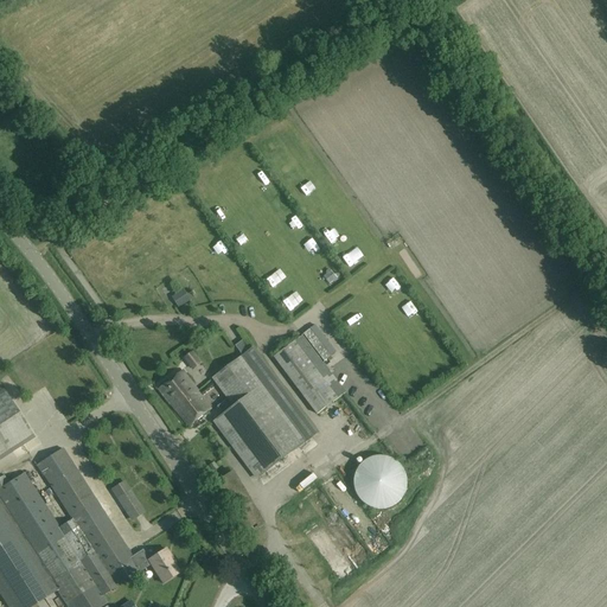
[(183,289),(173,296),(180,308),(191,301),(183,289)]
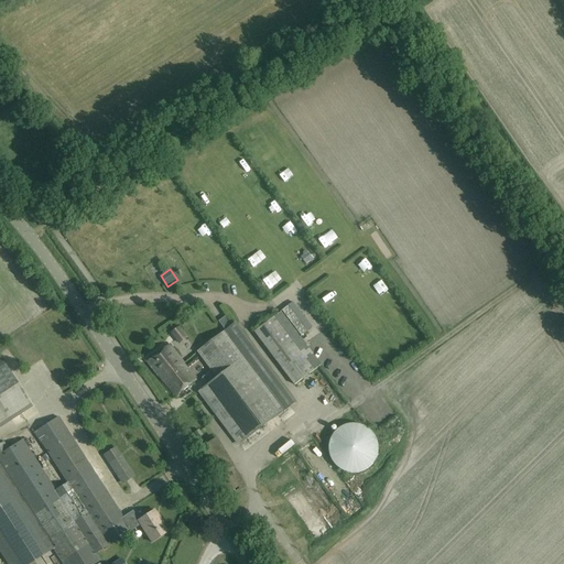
[(308,332),(289,306),(282,311),(302,336),(308,332)]
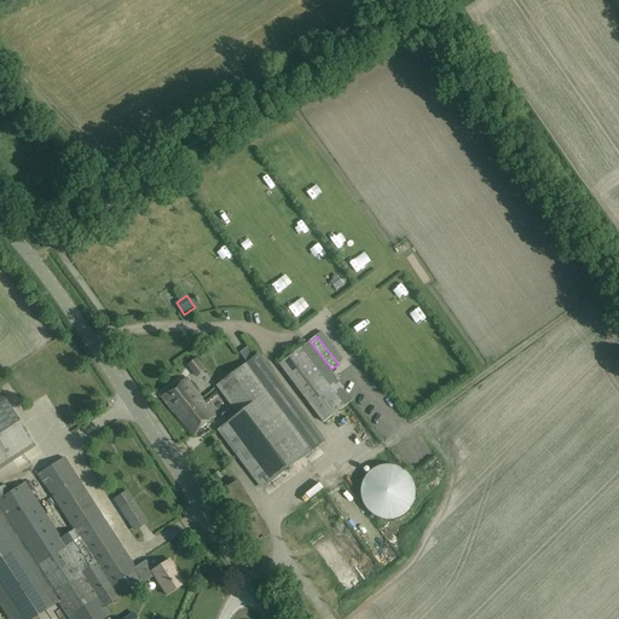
[(279,364),(323,423),(352,401),(308,343),(279,364)]
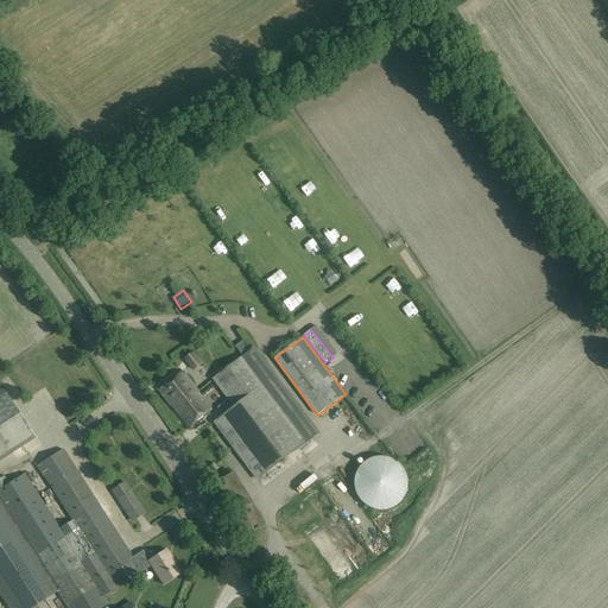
[(253,349),(242,358),(214,379),(236,407),(216,423),(259,480),(317,435),(253,349)]
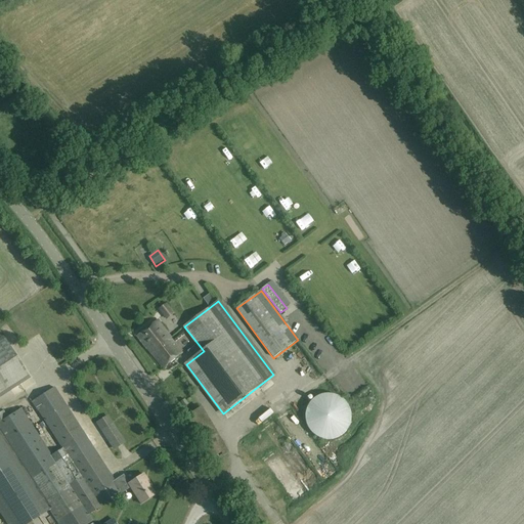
[(163,368),(183,353),(158,320),(137,337),(163,368)]
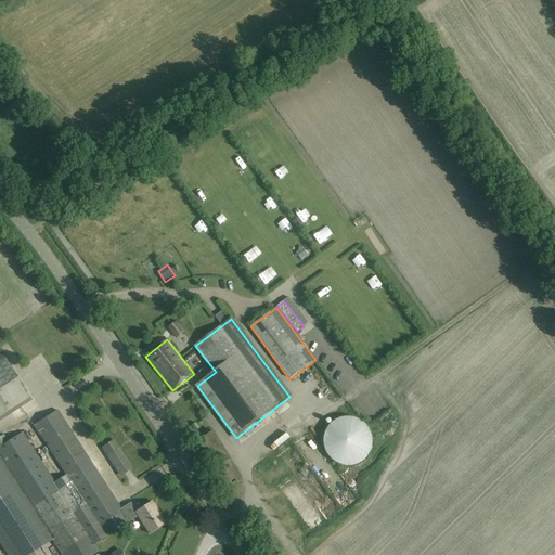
[(189,361),(192,358),(189,353),(193,349),(189,344),(180,351),(189,361)]
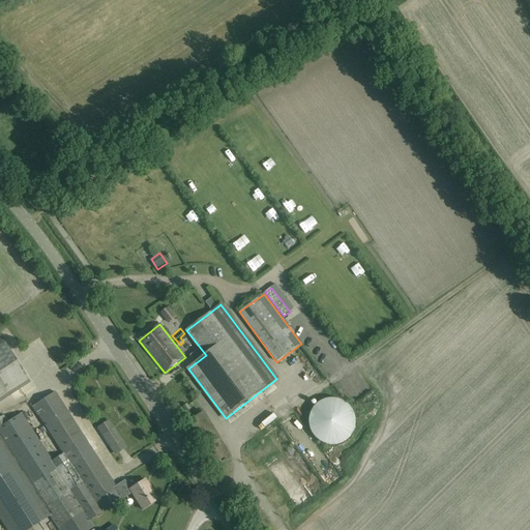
[(3,343),(0,344),(0,400),(28,382),(3,343)]
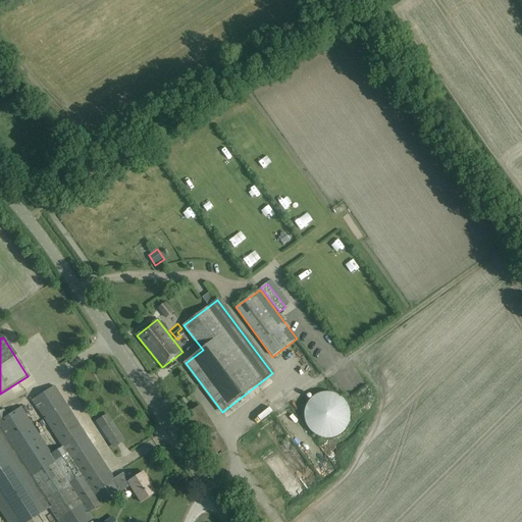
[(293,366),(286,369),(292,378),(297,375),(293,366)]
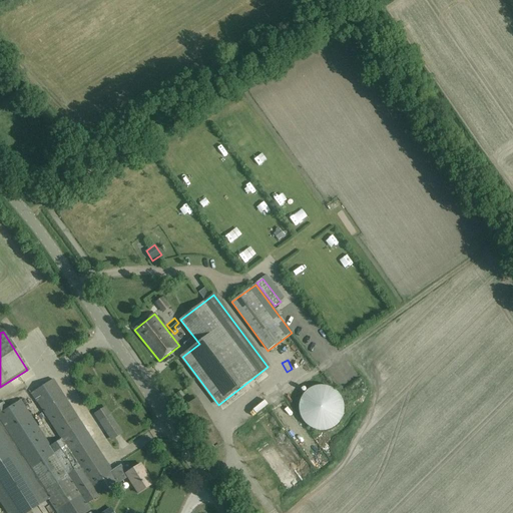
[(288,384),(295,378),(292,374),(284,381),(288,384)]
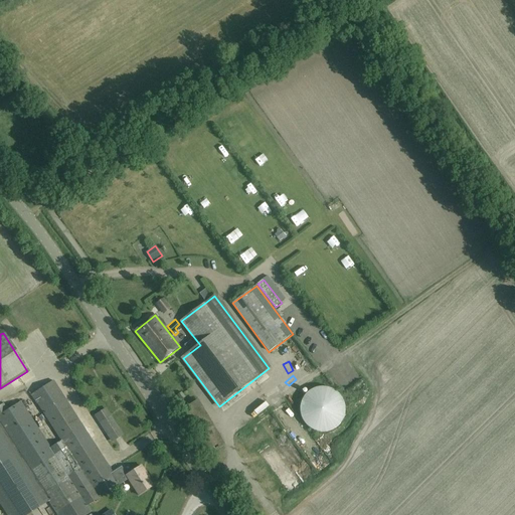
[(31,394),(61,441),(98,497),(116,486),(116,487),(128,480),(138,496),(153,486),(148,478),(149,478),(141,466),(126,475),(121,468),(113,473),(74,413),(53,381),(31,394)]
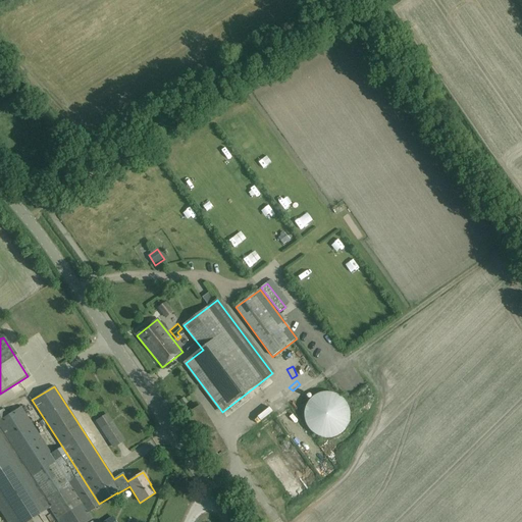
[(331,393),(327,393),(323,393),(319,394),(316,396),(313,398),(310,401),(308,404),(306,408),(305,411),(305,415),(305,419),(306,423),(308,426),(310,430),(313,432),(316,435),(319,436),(323,437),(327,438),(331,437),(335,436),(338,435),(342,432),(345,430),(347,426),(349,423),(350,419),(350,415),(350,411),(349,408),(347,404),(345,401),(342,398),(338,396),(335,394),(331,393)]
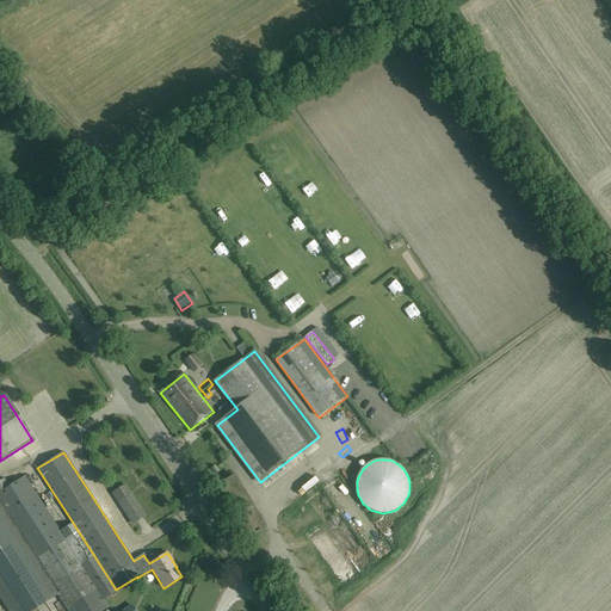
[(60,531),(24,476),(8,487),(4,480),(0,481),(0,599),(7,610),(30,610),(56,594),(67,610),(102,610),(107,608),(103,600),(117,592),(116,590),(73,523),(60,531)]
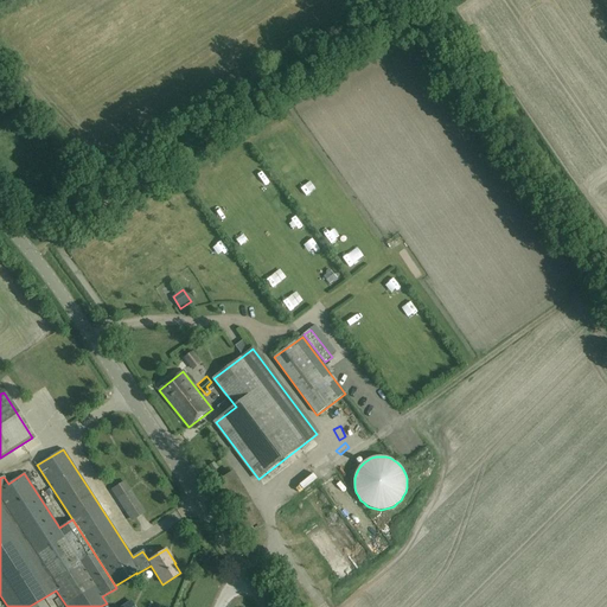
[(133,521),(144,513),(128,490),(117,497),(133,521)]
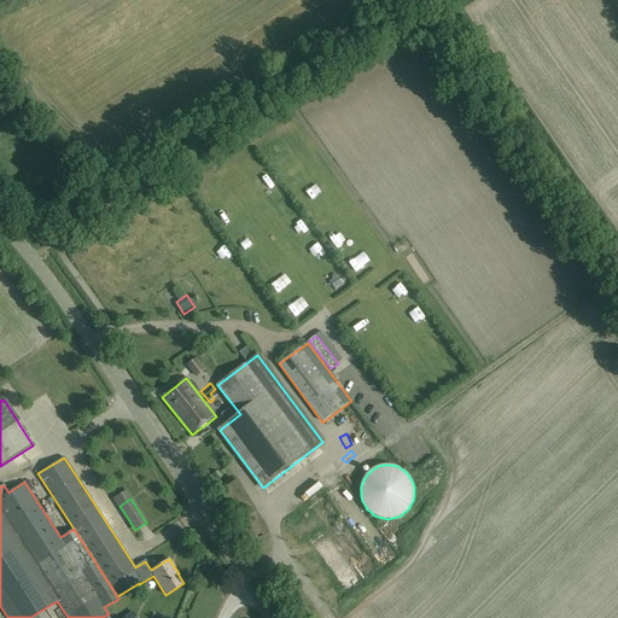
[(336,511),(322,519),(361,582),(375,572),(374,569),(391,558),(362,511),(343,523),(336,511)]
